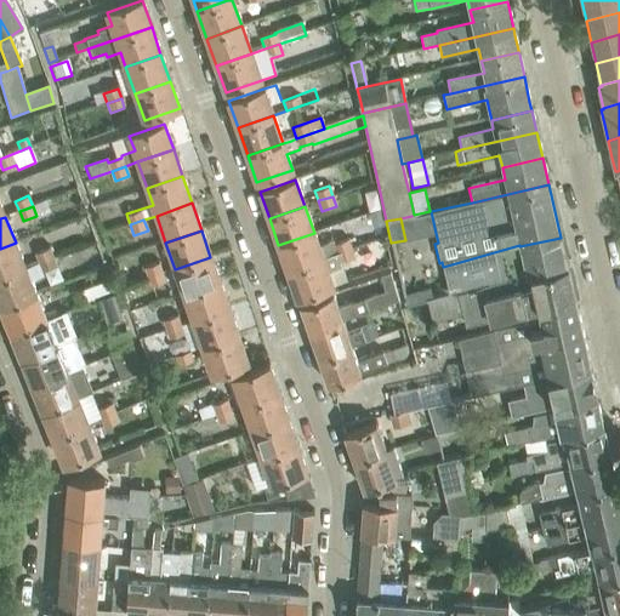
[(314,233),(278,245),(288,273),(323,261),(351,251),(347,241),(334,245),(333,240),(318,245),(314,233)]
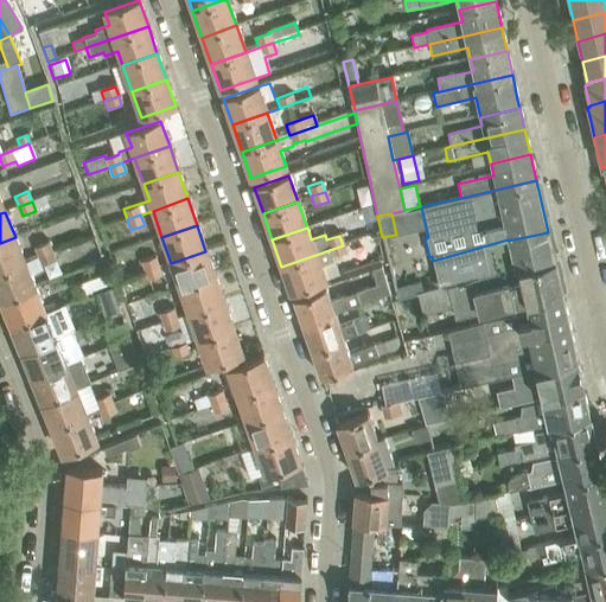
[(508,239),(433,261),(439,287),(554,258),(548,232),(508,241),(508,239)]
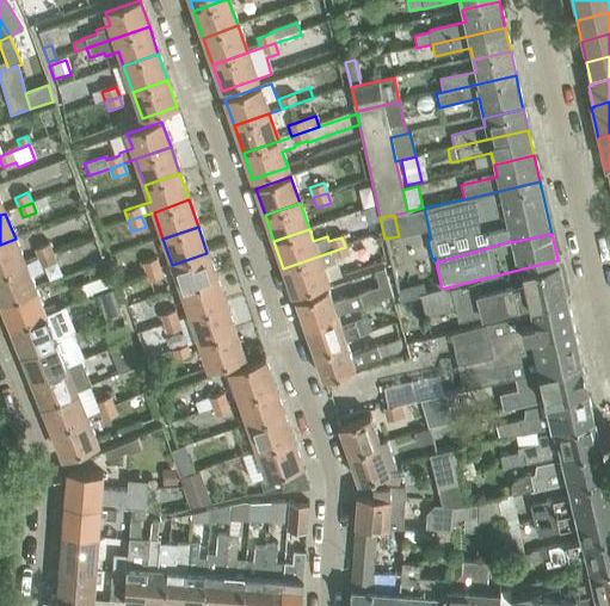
[(0,274),(26,265),(16,239),(0,245),(0,274)]
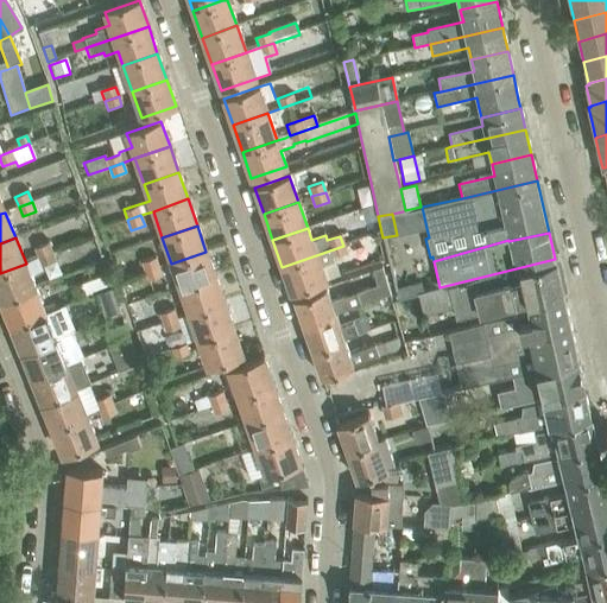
[(48,242),(35,248),(39,258),(52,253),(48,242)]
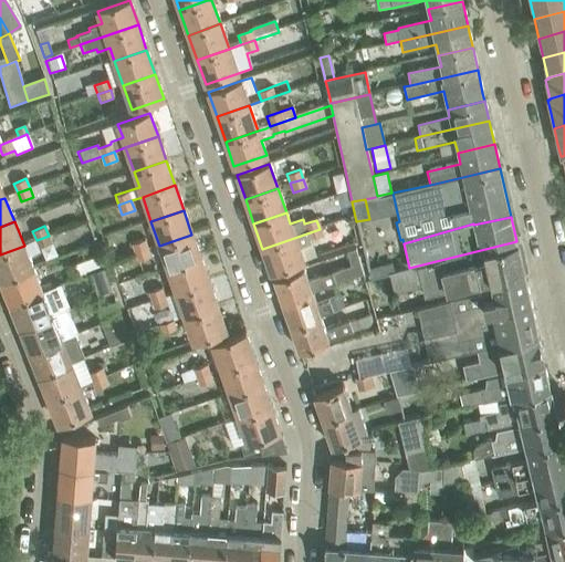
[(294,238),(262,249),(271,273),(303,262),(299,250),(312,246),(311,243),(323,239),(320,229),(294,238)]
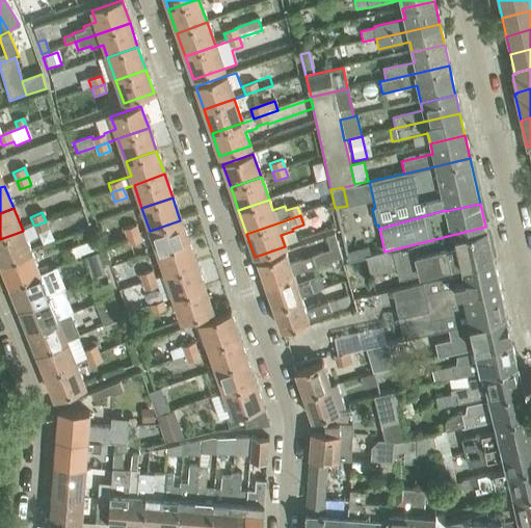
[(158,254),(188,243),(180,220),(150,231),(153,240),(158,254)]
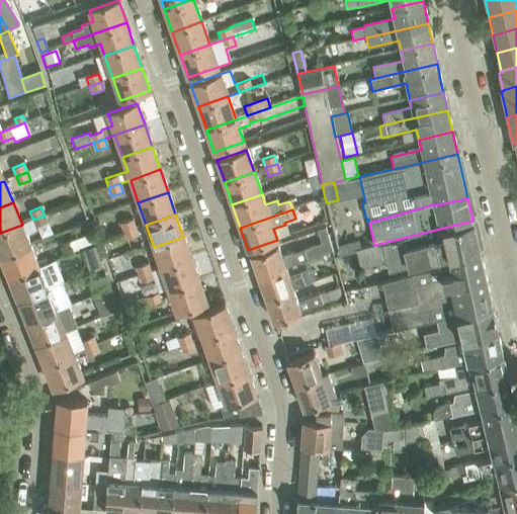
[(45,216),(33,220),(36,229),(48,224),(45,216)]
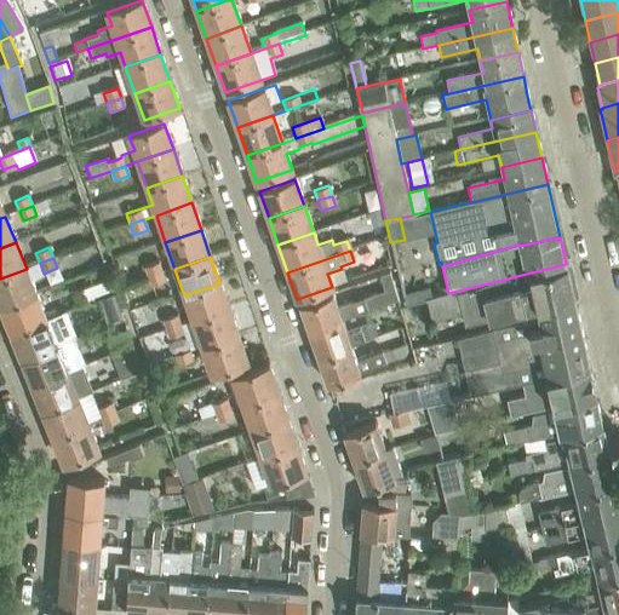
[(145,268),(149,277),(162,274),(159,263),(145,268)]
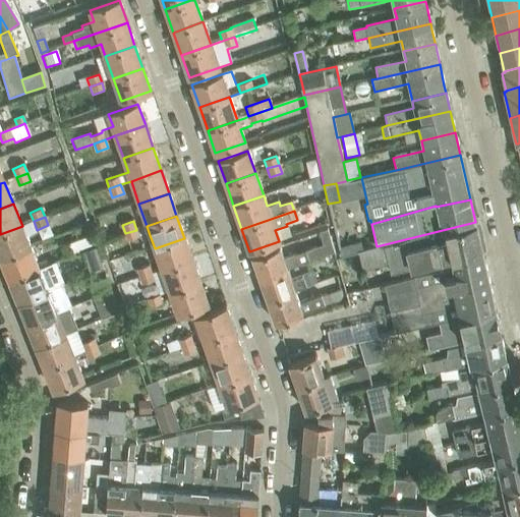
[(475,222),(377,246),(361,249),(357,250),(358,253),(361,271),(388,265),(390,274),(452,260),(454,269),(484,262),(482,252),(475,222)]
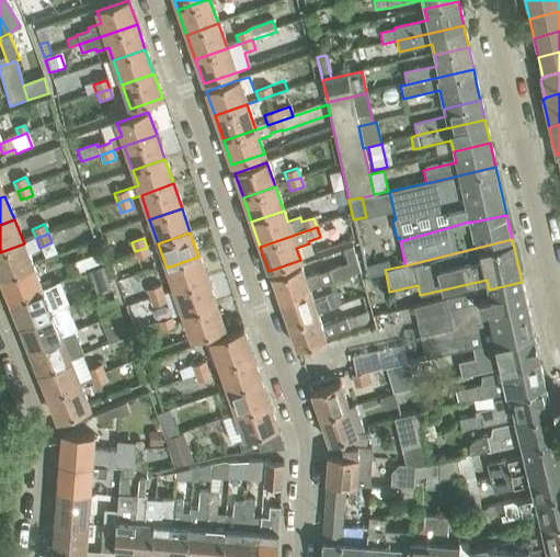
[(0,276),(1,280),(33,266),(24,243),(0,252),(0,276)]
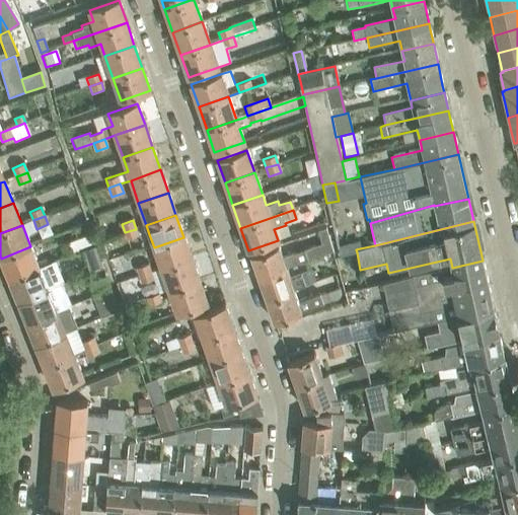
[(139,237),(136,229),(125,232),(128,241),(139,237)]
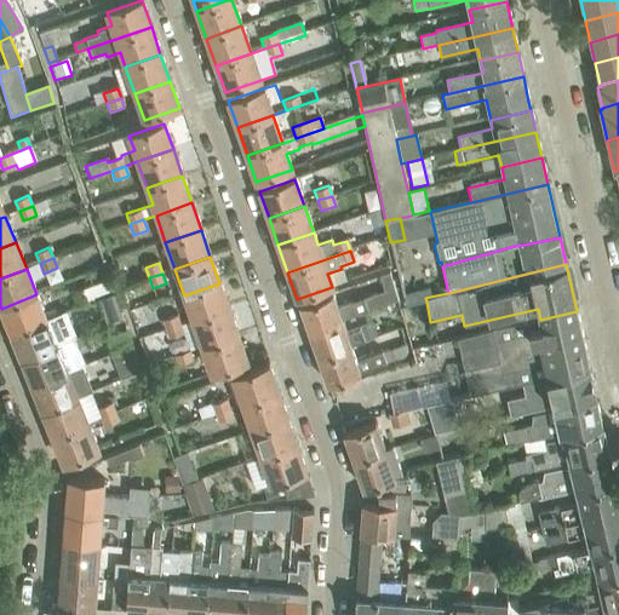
[(332,294),(299,306),(309,333),(343,321),(396,302),(389,275),(379,279),(383,292),(337,309),(332,294)]
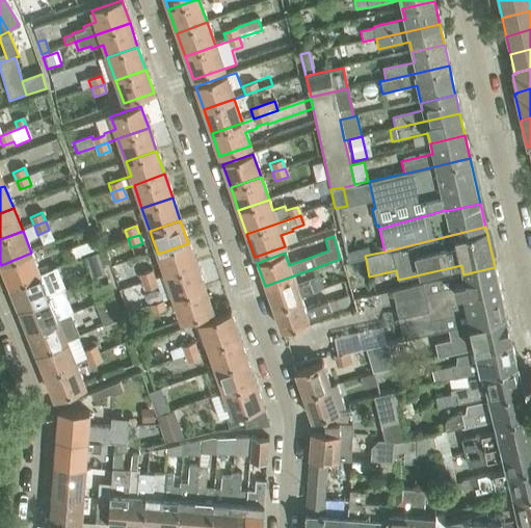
[(93,241),(80,245),(84,257),(97,253),(93,241)]
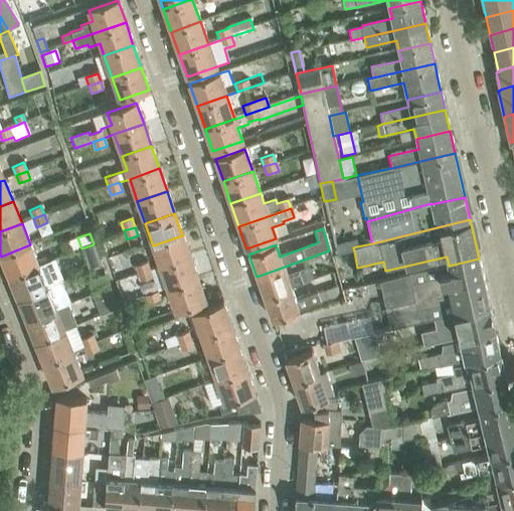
[(190,258),(182,235),(153,245),(160,268),(190,258)]
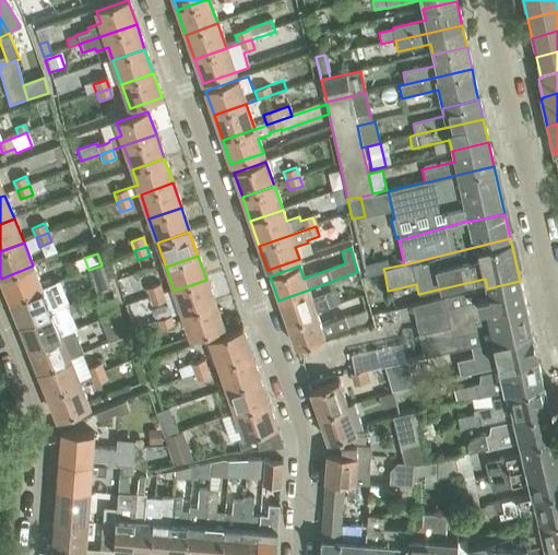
[(384,260),(363,267),(365,278),(384,272),(383,269),(388,268),(384,260)]
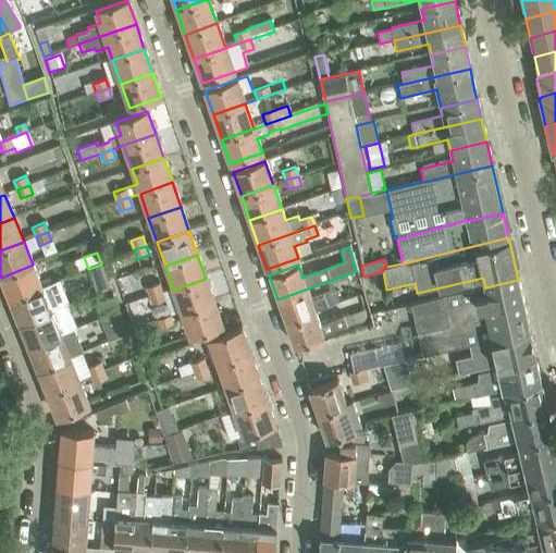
[(1,278),(10,300),(41,287),(33,265),(1,278)]
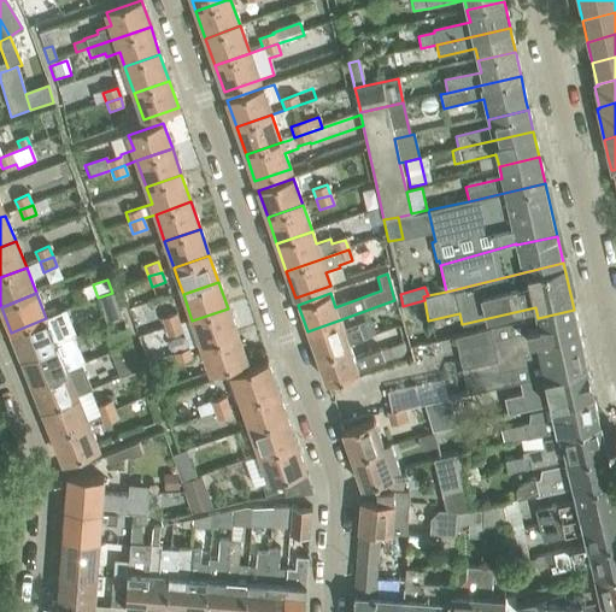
[(103,313),(101,315),(105,325),(122,318),(117,307),(103,313)]
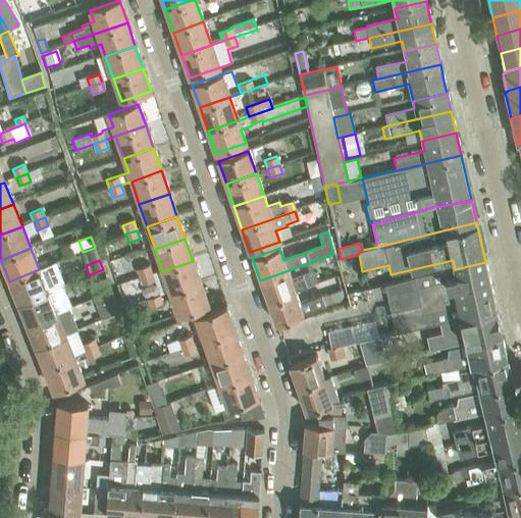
[(152,275),(141,279),(143,287),(155,282),(160,298),(170,295),(201,283),(193,261),(162,271),(152,275)]
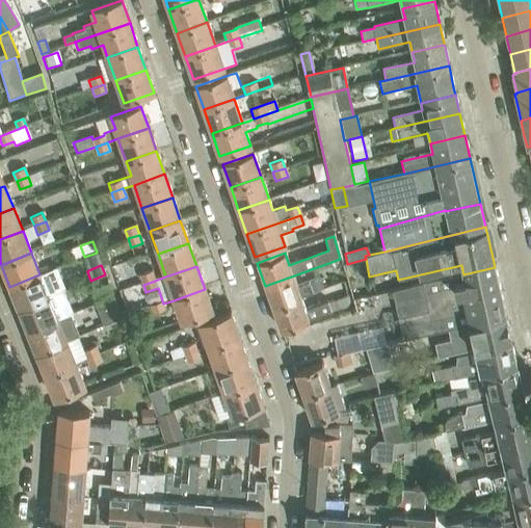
[(391,291),(402,341),(505,317),(495,267),(463,274),(391,291)]
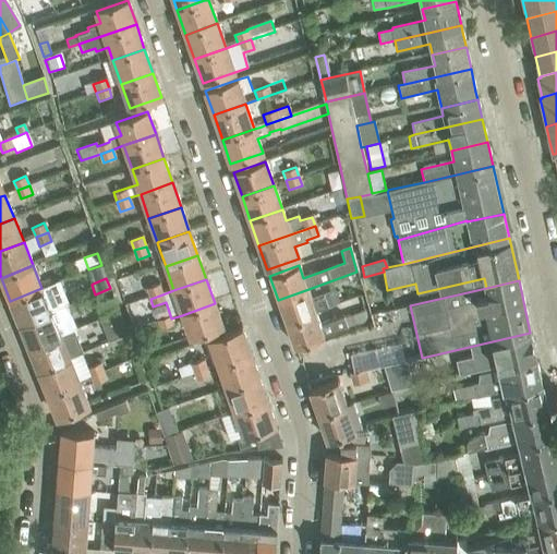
[(41,288),(10,301),(20,325),(67,305),(58,282),(41,288)]
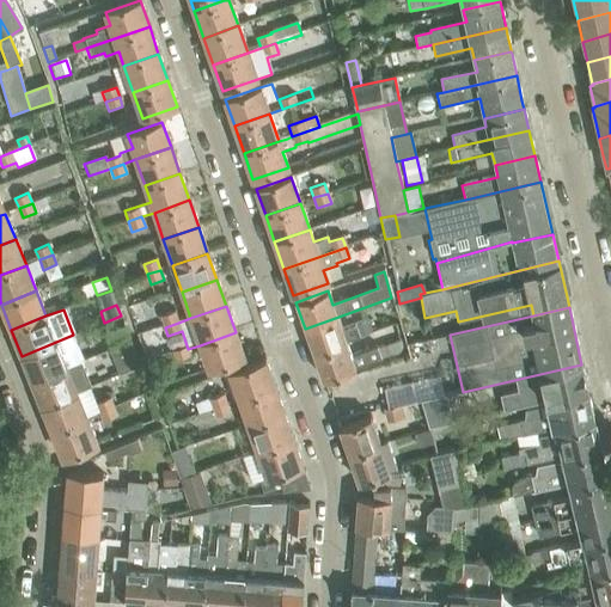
[(175,312),(162,317),(165,327),(178,323),(175,312)]
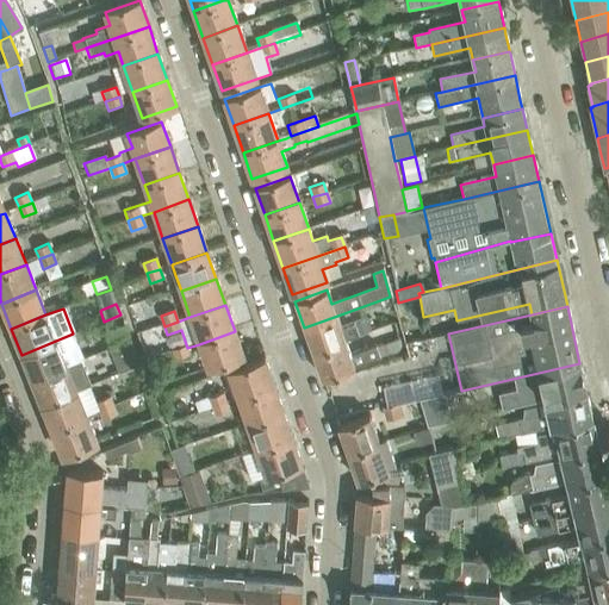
[(342,329),(337,316),(304,328),(312,353),(347,342),(373,332),(368,319),(342,329)]
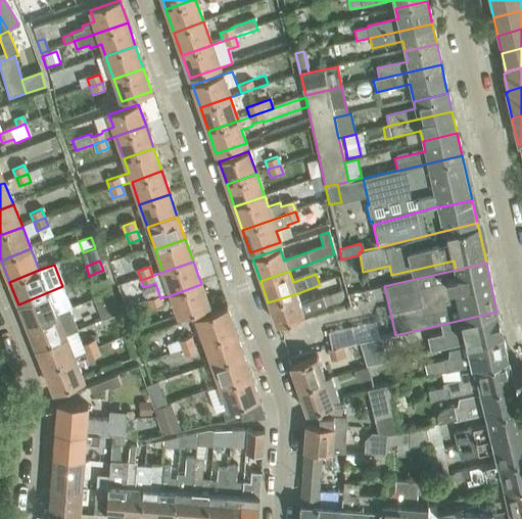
[(94,300),(111,293),(106,280),(89,286),(94,300)]
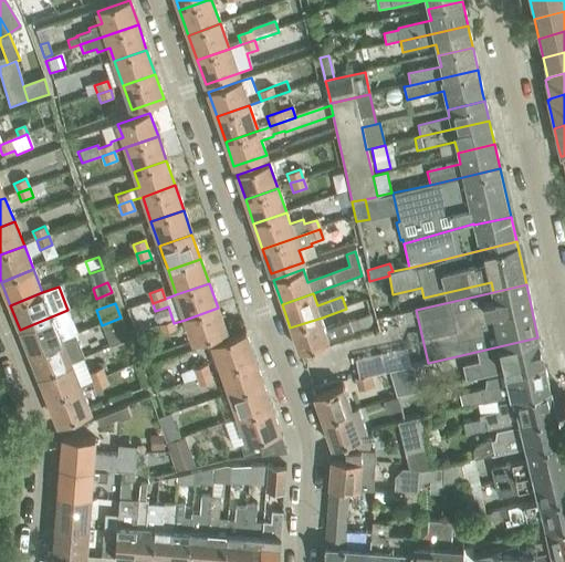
[(126,312),(129,322),(156,313),(153,303),(138,309),(126,312)]
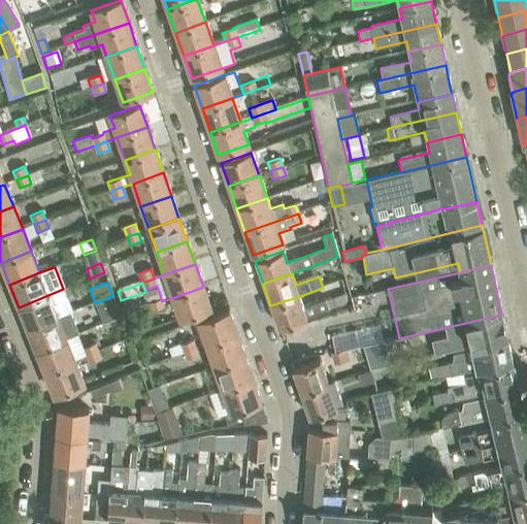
[(210,309),(203,287),(172,298),(179,320),(180,320),(210,309)]
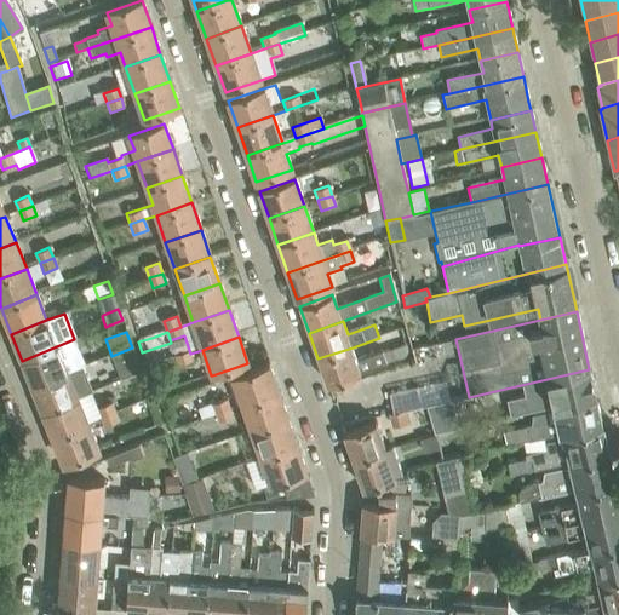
[(74,339),(22,361),(33,386),(81,367),(85,366),(74,339)]
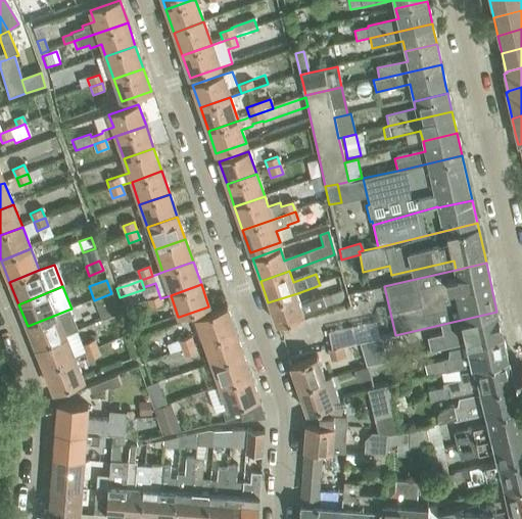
[(300,303),(297,293),(268,302),(276,326),(340,303),(343,298),(342,291),(322,298),(321,296),(300,303)]
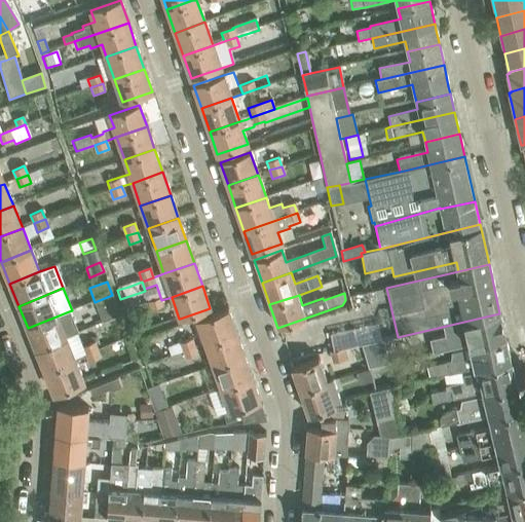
[(103,323),(119,317),(112,295),(95,302),(103,323)]
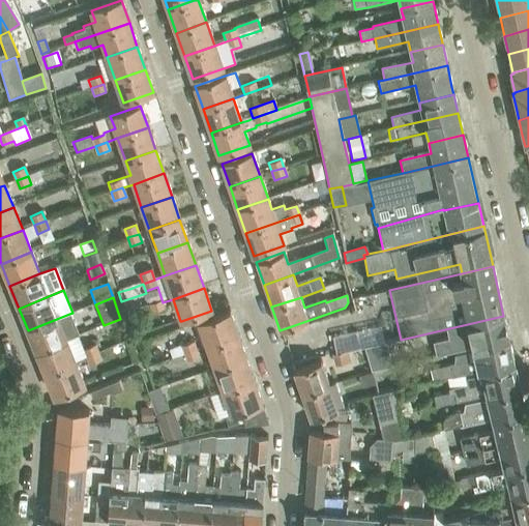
[(163,302),(151,307),(154,316),(166,312),(163,302)]
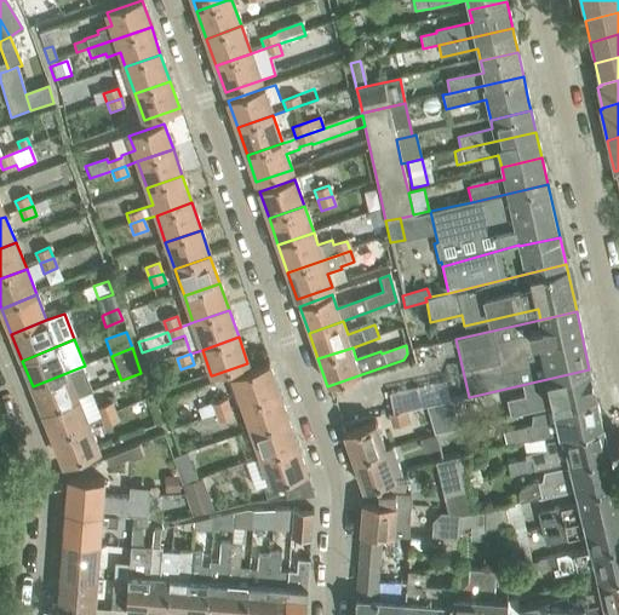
[(242,404),(278,391),(269,366),(234,378),(242,404)]
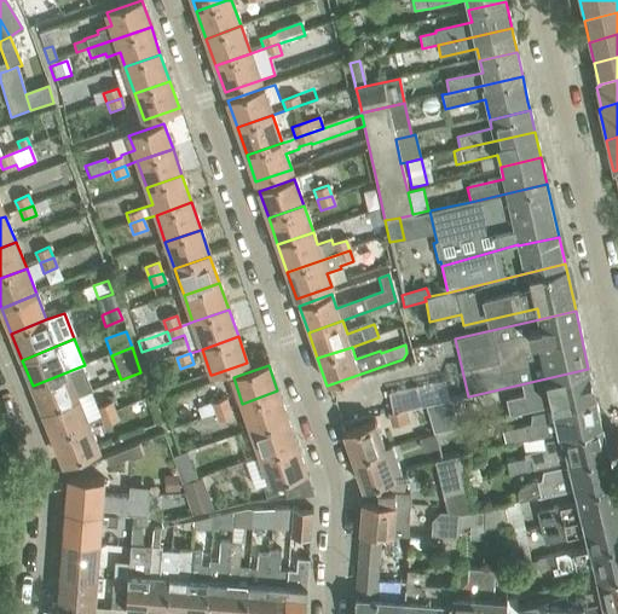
[(33,386),(42,411),(78,398),(92,392),(81,366),(33,386)]
